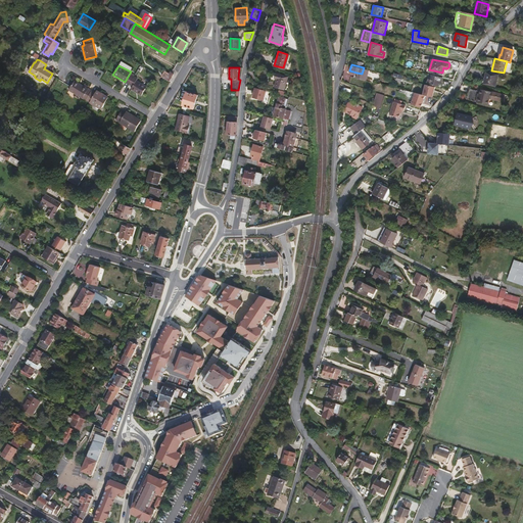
[(363,80),(366,68),(364,67),(362,74),(357,73),(354,78),(363,80)]
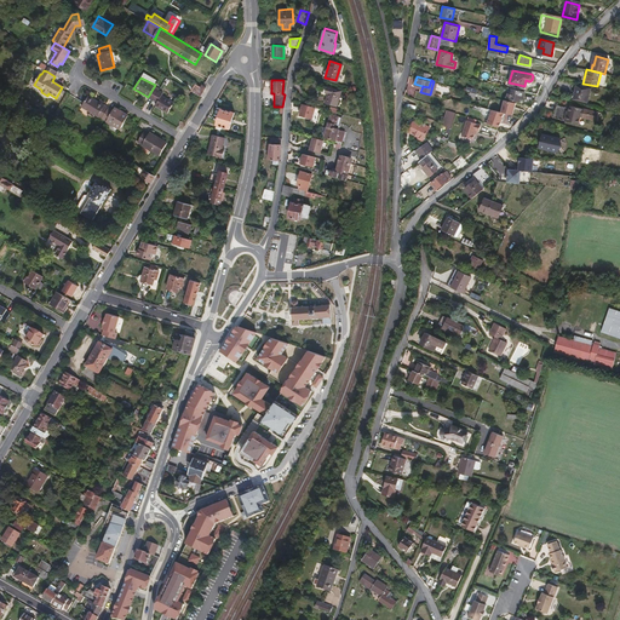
[(201,97),(206,89),(201,86),(199,90),(194,87),(191,91),(201,97)]
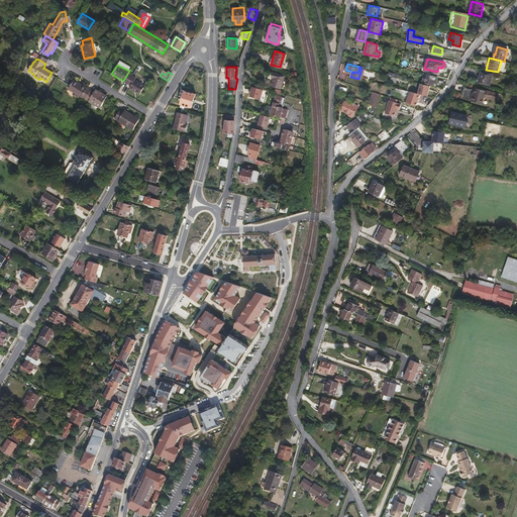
[(492,74),(483,72),(480,83),(489,85),(492,74)]
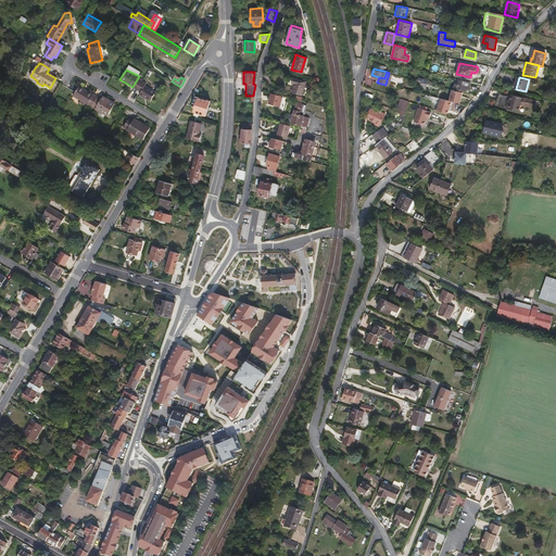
[(302,96),(305,81),(293,78),(291,84),(292,84),(293,84),(291,92),(302,96)]
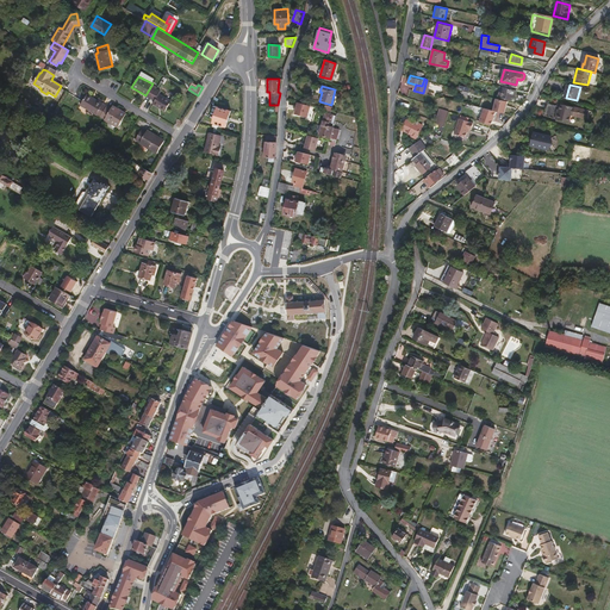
[(515,98),(516,89),(504,87),(502,97),(511,100),(511,97),(515,98)]
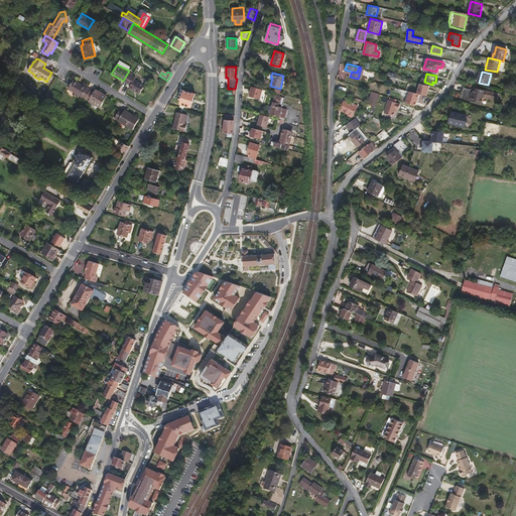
[(134,80),(135,78),(132,75),(127,83),(131,86),(129,88),(139,94),(144,86),(134,80)]
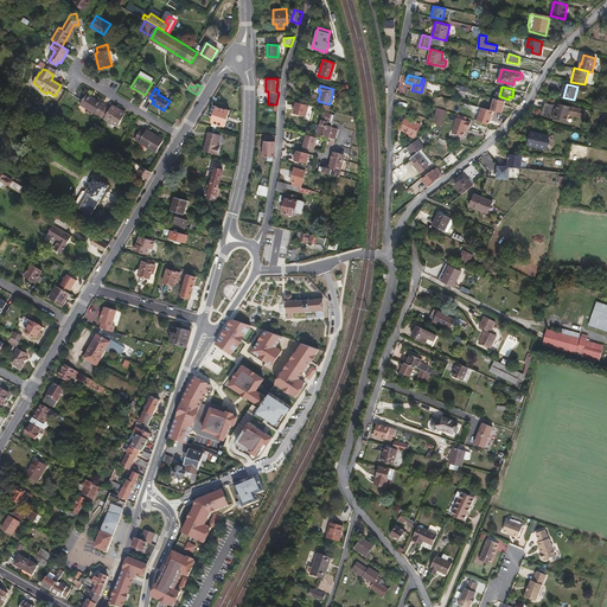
[(80,106),(100,116),(100,115),(106,106),(85,95),(80,106)]
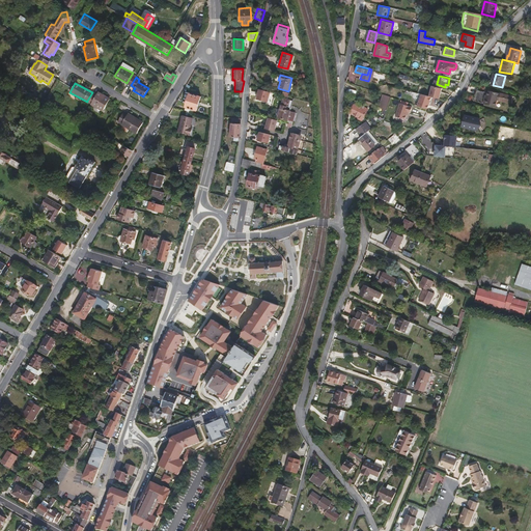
[(431,86),(428,96),(439,99),(441,88),(431,86)]
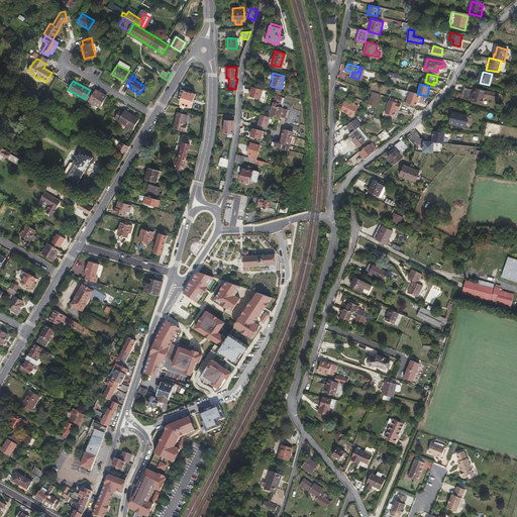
[(251,86),(249,96),(262,98),(264,88),(251,86)]
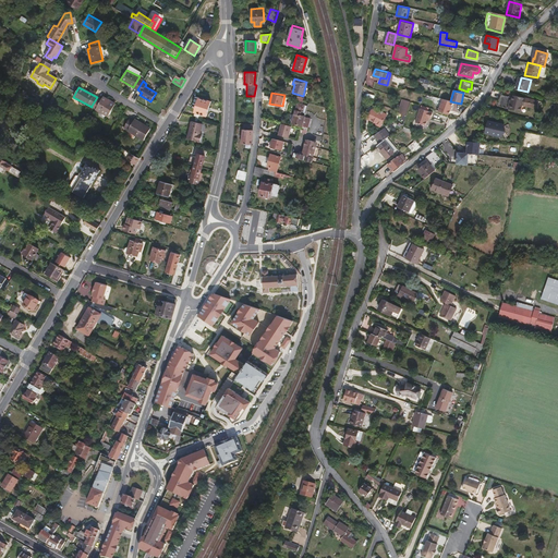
[(509,108),(511,97),(500,95),(498,106),(509,108)]
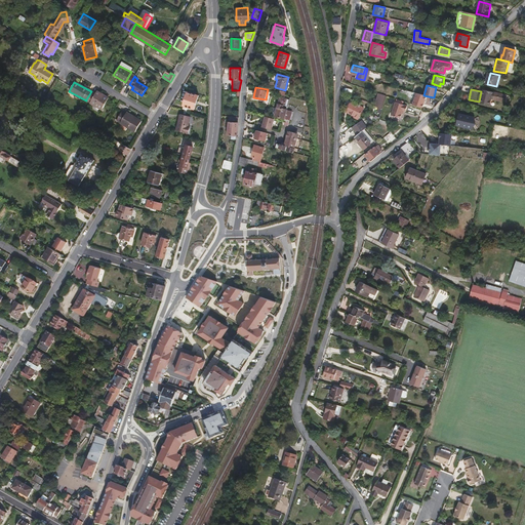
[(506,103),(508,95),(482,89),(479,103),(489,105),(490,99),(506,103)]
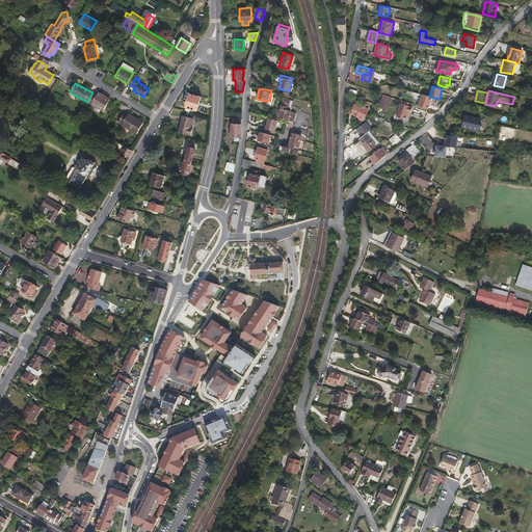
[(98,92),(97,96),(92,92),(87,101),(91,104),(90,105),(103,111),(109,100),(98,92)]
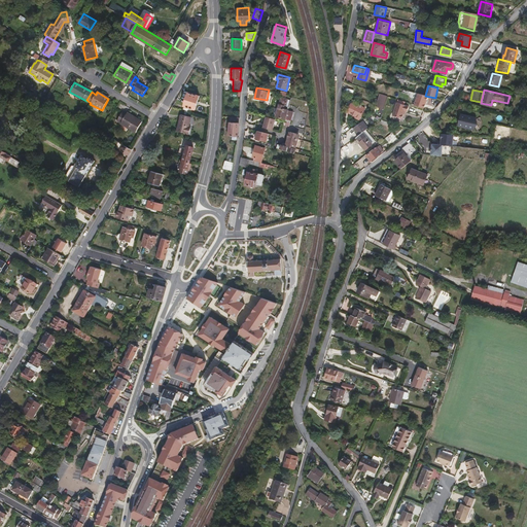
[(195,110),(200,96),(188,93),(183,106),(195,110)]
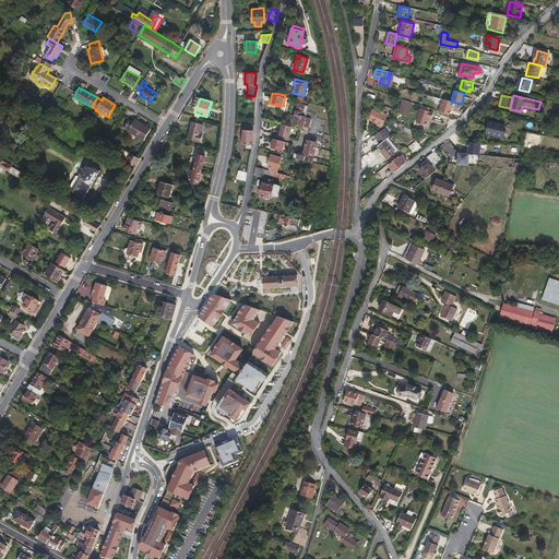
[(450,115),(453,104),(444,102),(441,111),(450,115)]
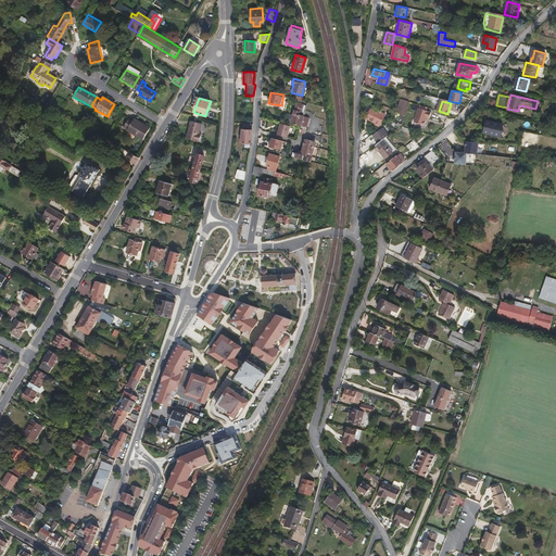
[(297,103),(290,123),(300,126),(303,116),(303,115),(300,114),(302,104),(297,103)]
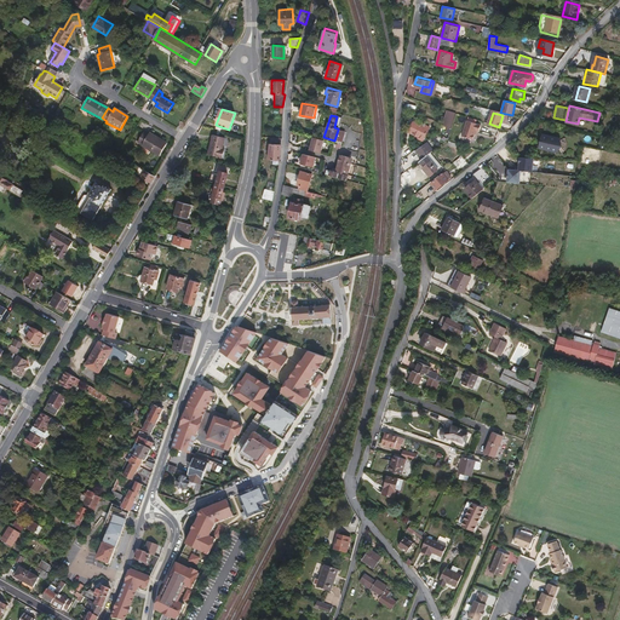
[(478,131),(481,125),(468,120),(461,136),(474,139),(476,130),(478,131)]
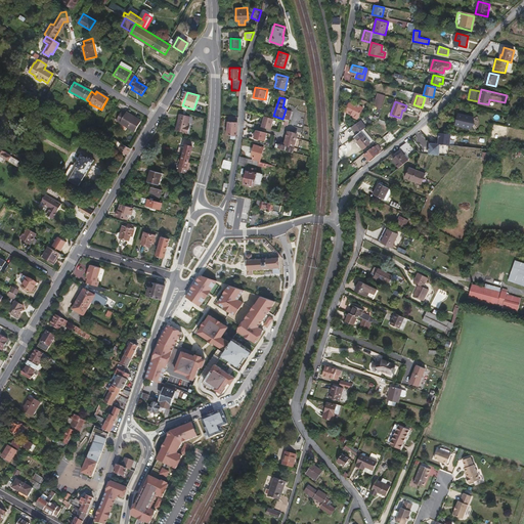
[(358,104),(357,106),(350,102),(345,111),(354,116),(353,117),(357,119),(362,106),(358,104)]
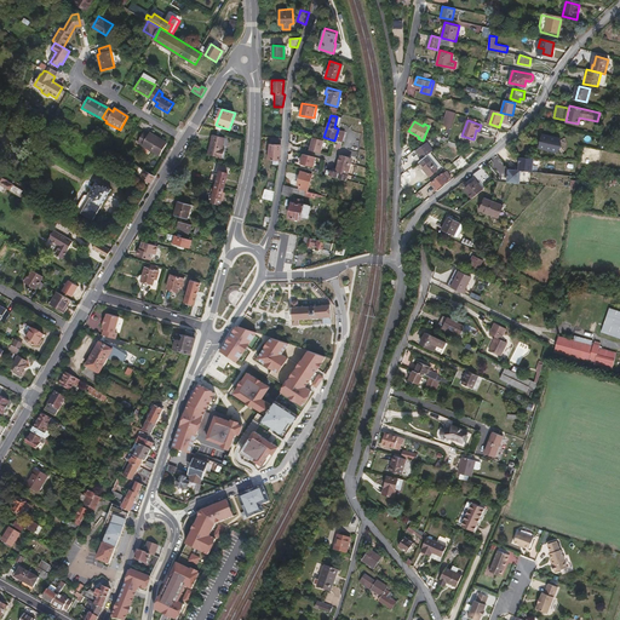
[(149,132),(148,133),(143,131),(137,141),(142,144),(141,144),(159,155),(165,144),(156,138),(158,137),(149,132)]
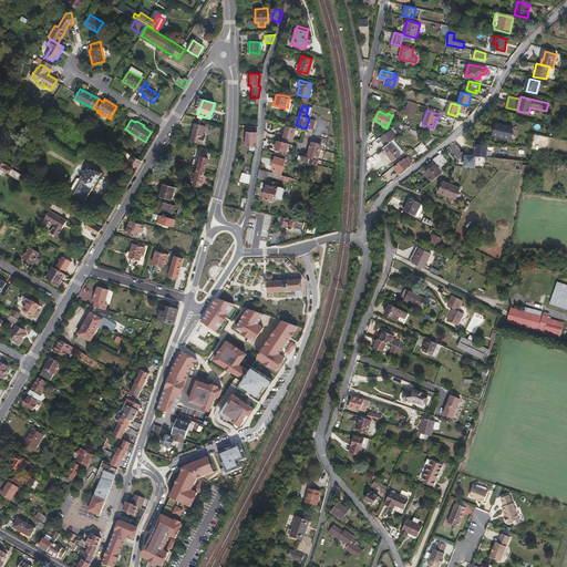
[(202,138),(205,126),(194,123),(189,141),(204,144),(205,140),(202,138)]
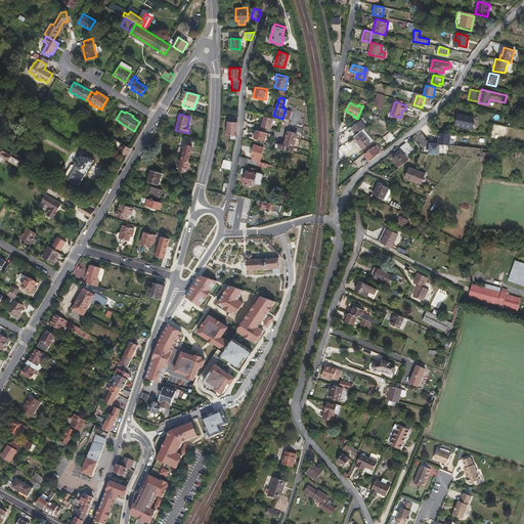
[(271,129),(274,118),(264,115),(261,126),(271,129)]
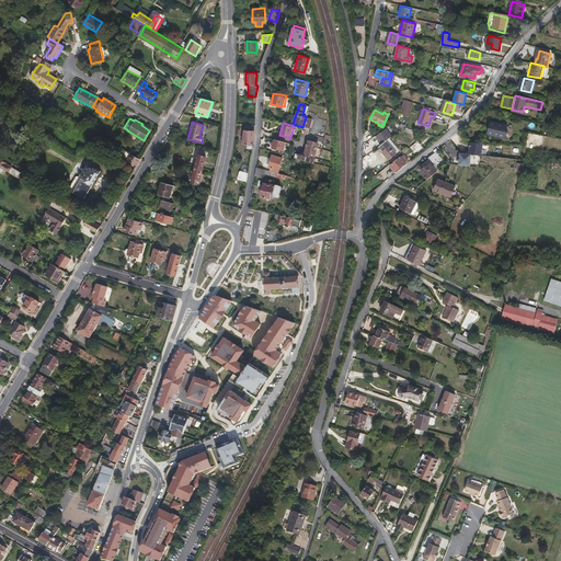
[(252,146),(254,125),(244,125),(243,145),(252,146)]
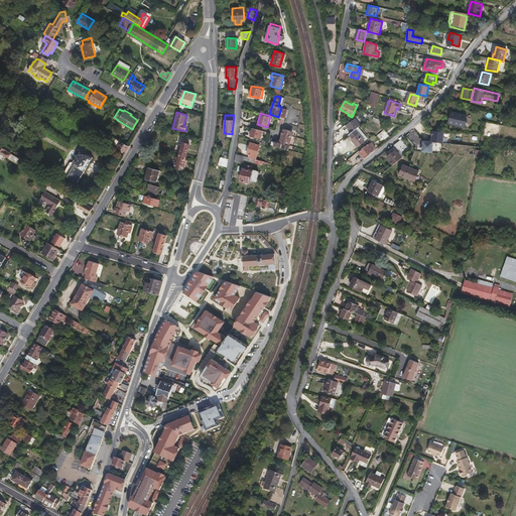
[(462,127),(464,117),(452,115),(449,124),(462,127)]
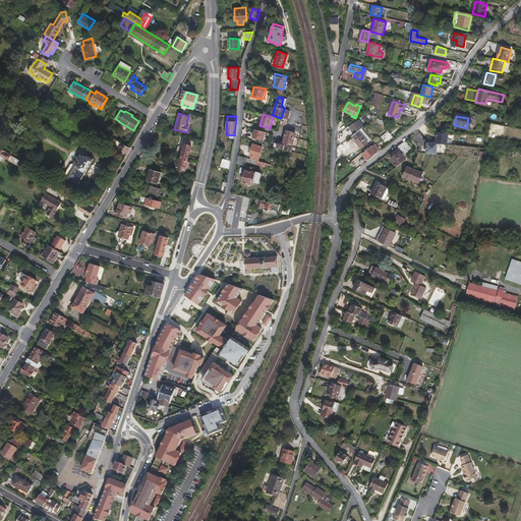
[(358,119),(350,126),(355,133),(358,130),(361,128),(364,126),(358,119)]
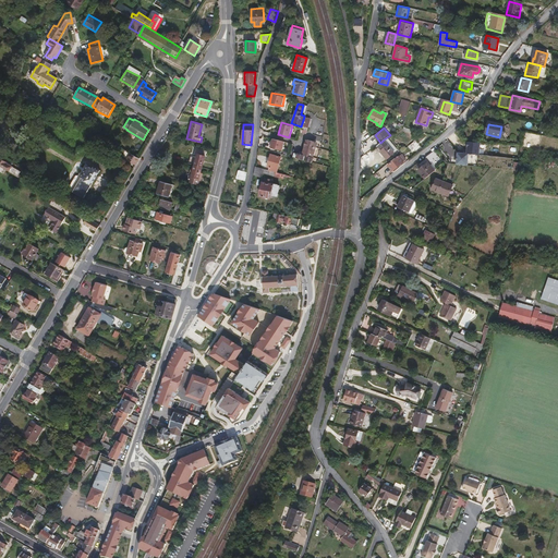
[(283,149),(284,140),(271,137),(269,146),(283,149)]
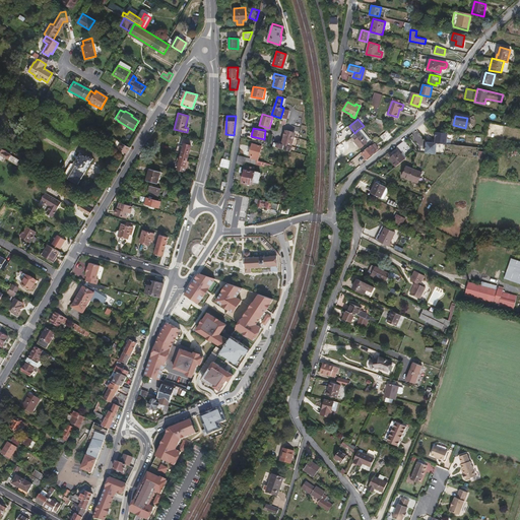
[(366,140),(369,138),(361,128),(358,130),(366,140)]
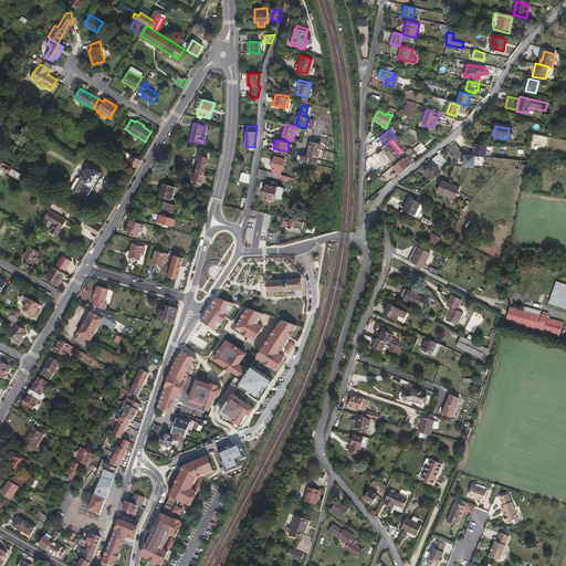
[(307,154),(308,154),(307,157),(316,159),(320,149),(316,149),(317,144),(311,142),(307,154)]
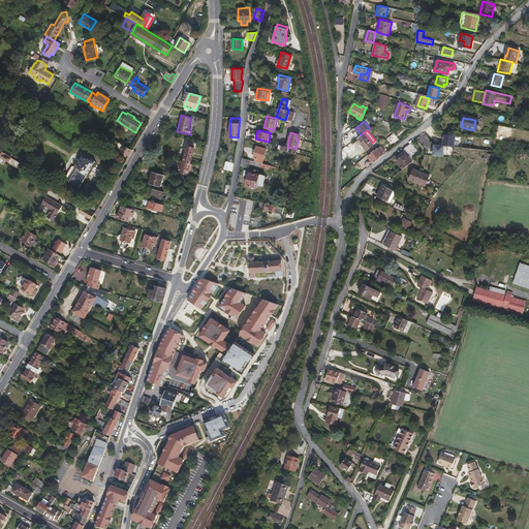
[(372,143),(364,132),(361,135),(359,136),(363,142),(361,144),(367,151),(374,145),(372,143)]
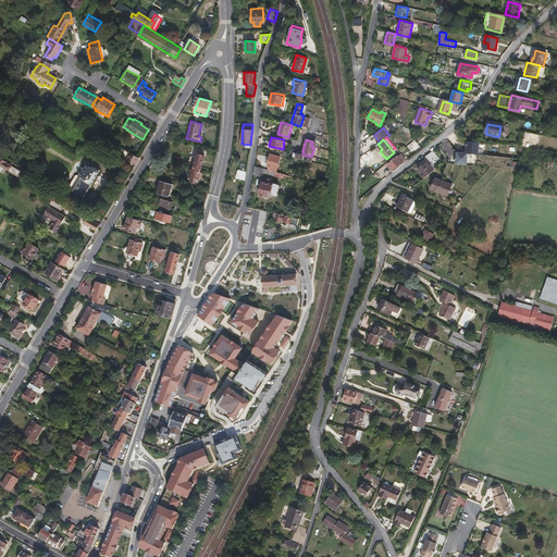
[(479,143),(466,141),(465,153),(478,155),(479,143)]
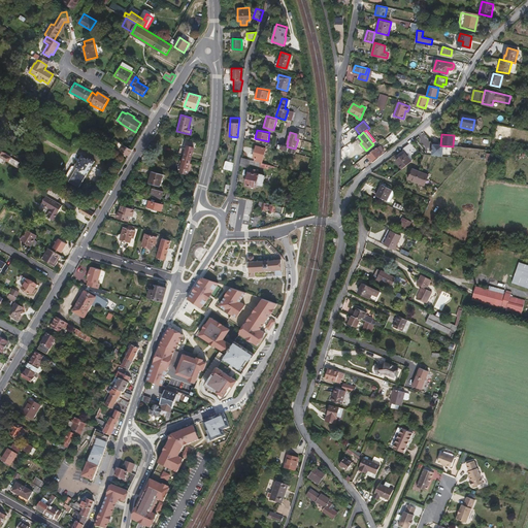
[(180,149),(178,155),(185,157),(191,158),(196,141),(185,139),(184,145),(188,146),(187,151),(180,149)]
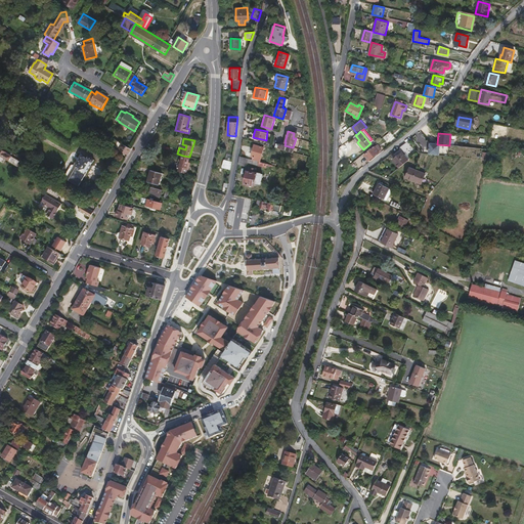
[(404,149),(407,141),(398,148),(401,151),(404,149)]
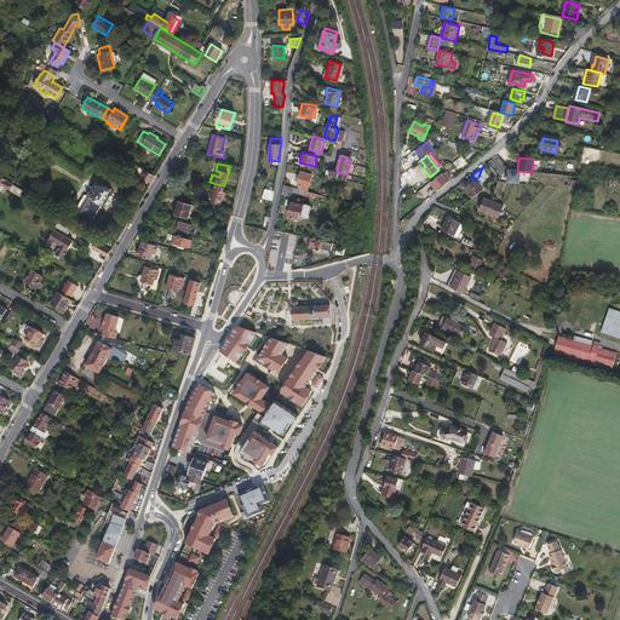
[(150,183),(154,176),(144,170),(141,177),(150,183)]
